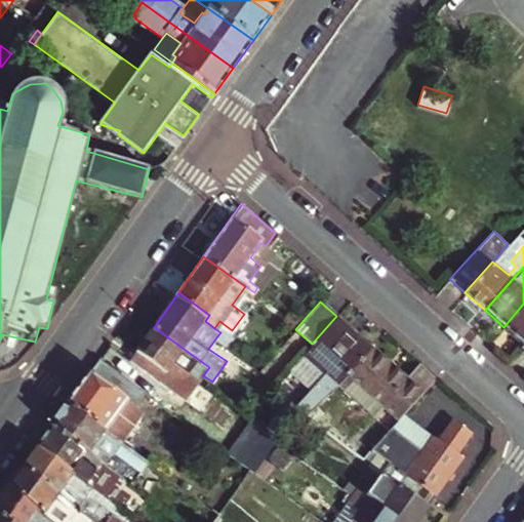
[(523,304),(504,327),(523,345),(523,304)]
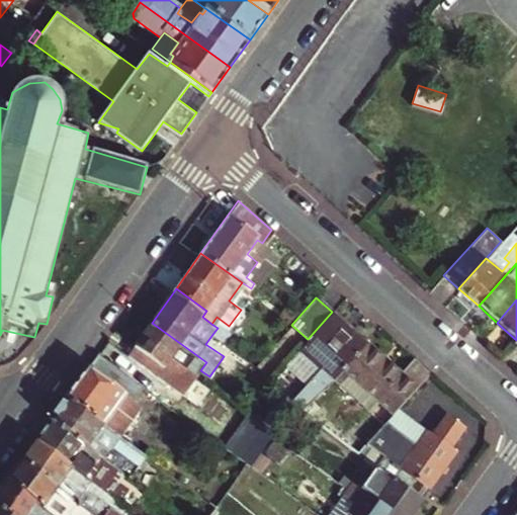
[(308,339),(343,369),(367,343),(332,312),(308,339)]
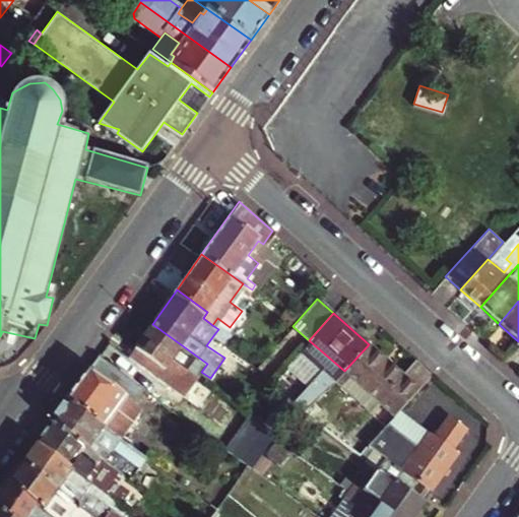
[(185,394),(201,372),(207,364),(152,324),(130,354),(185,394)]
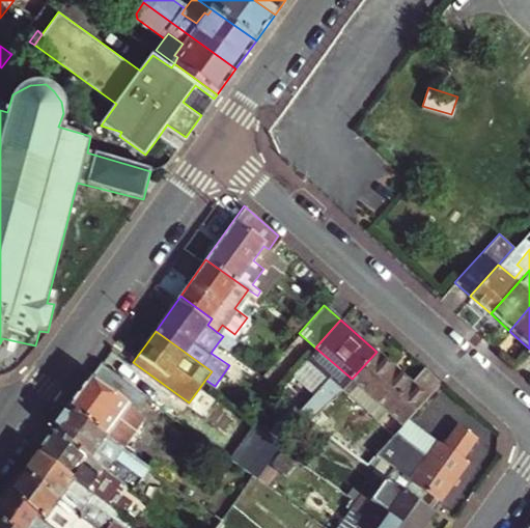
[(412,382),(377,352),(352,379),(403,425),(442,382),(425,367),(412,382)]
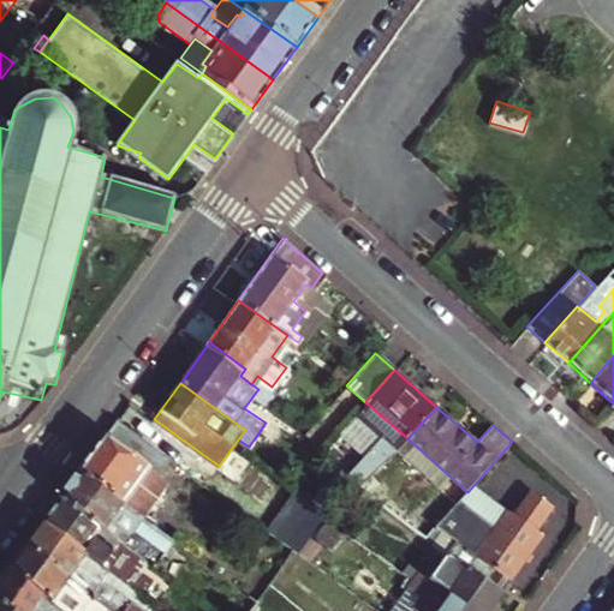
[(361,414),(345,431),(364,449),(381,432),(361,414)]
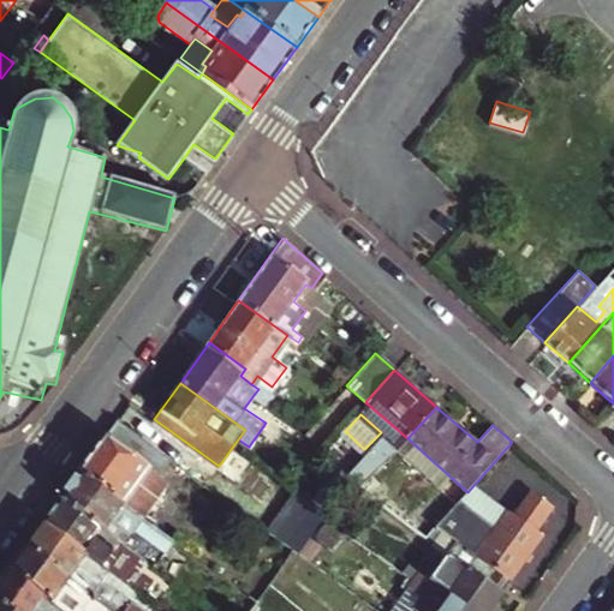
[(155,474),(167,459),(115,419),(79,469),(143,516),(167,483),(155,474)]
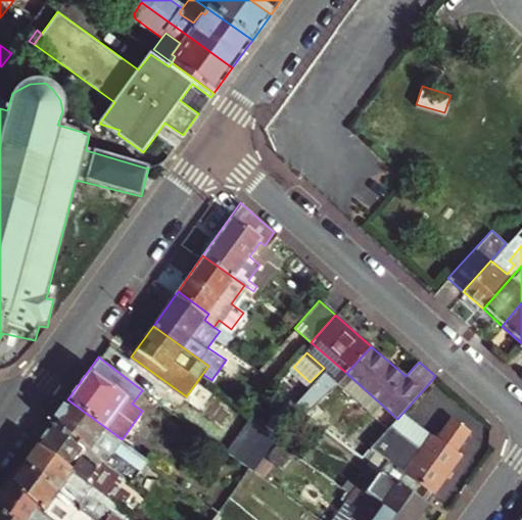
[(325,403),(338,377),(321,367),(307,393),(325,403)]
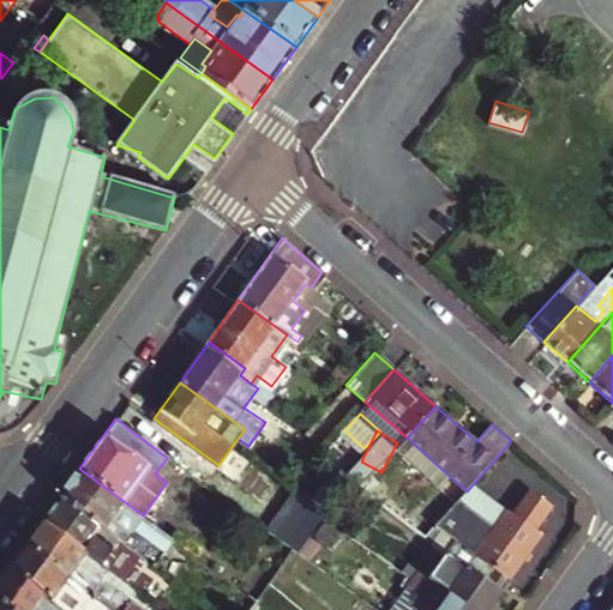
[(174,538),(143,515),(79,469),(59,497),(120,541),(149,562),(154,566),(174,538)]
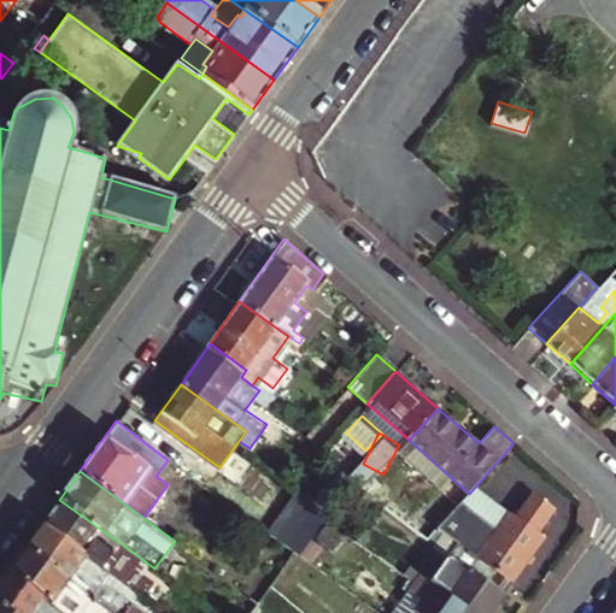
[(327,519),(317,511),(298,491),(283,511),(267,534),(292,552),(294,549),(327,519)]
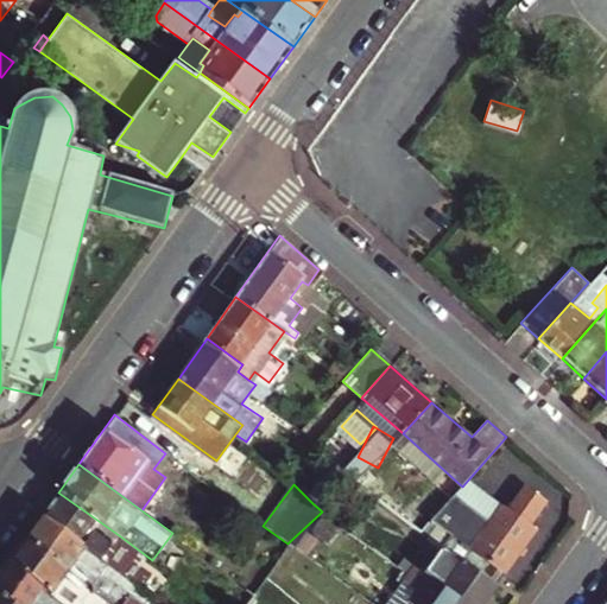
[(485,521),(451,498),(430,521),(434,523),(448,533),(505,573),(536,531),(530,526),(547,502),(523,484),(506,508),(499,503),(485,521)]
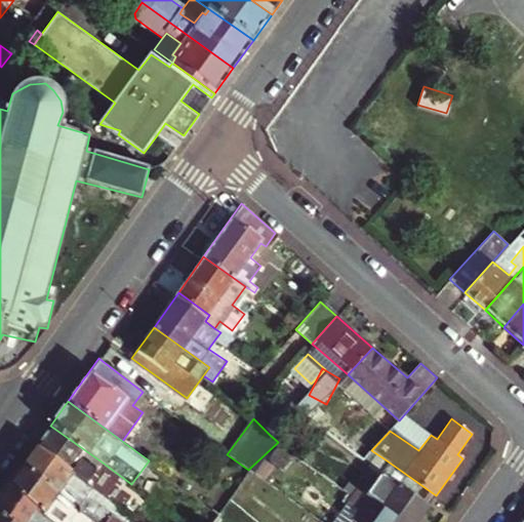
[(278,442),(290,431),(282,423),(270,435),(278,442)]
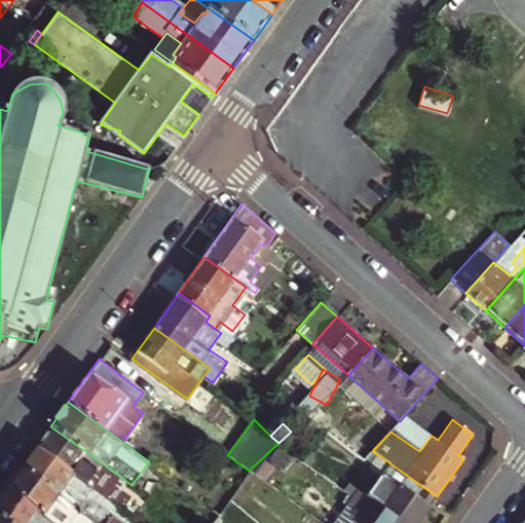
[(127,482),(103,463),(50,426),(35,448),(122,511),(133,496),(122,489),(127,482)]
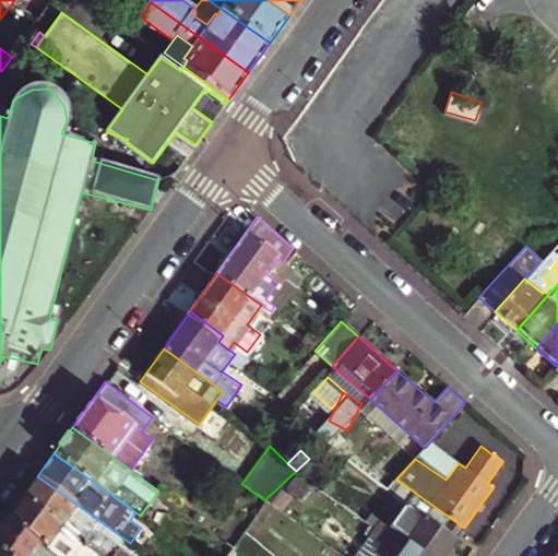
[(99,554),(102,555),(135,555),(140,549),(130,543),(37,476),(22,498),(99,554)]
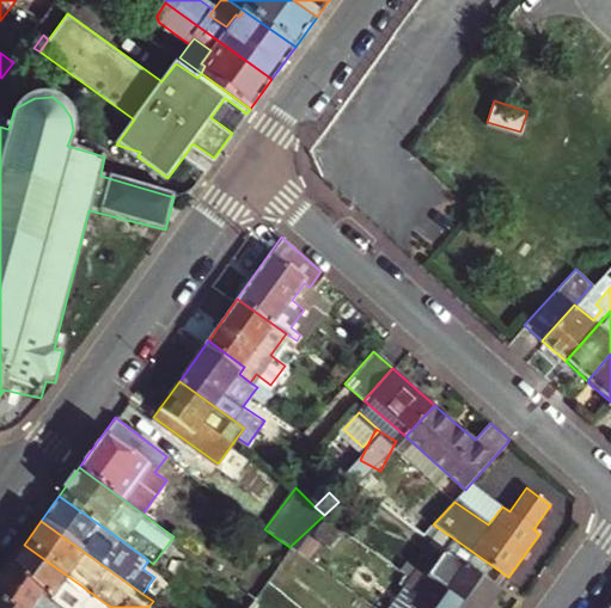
[(426,542),(440,552),(451,538),(437,527),(426,542)]
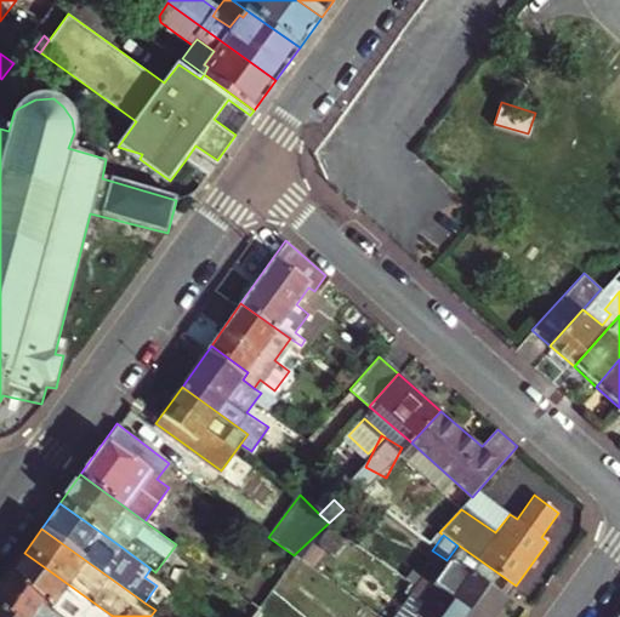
[(447,560),(431,584),(477,616),(493,616),(516,586),(458,546),(447,560)]
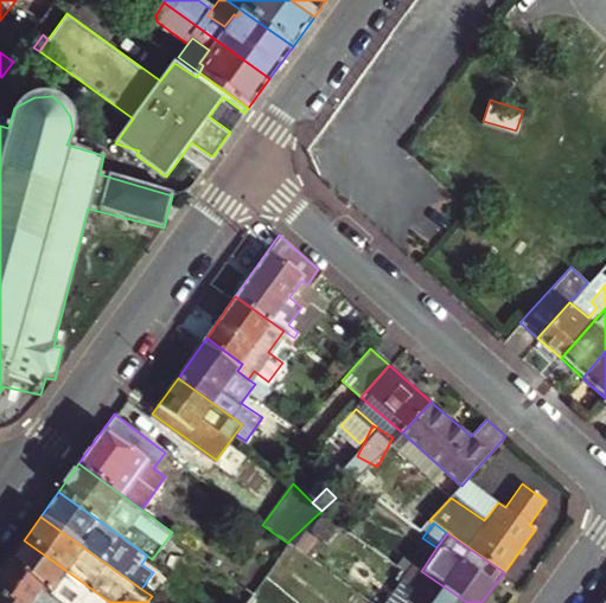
[(24,540),(7,563),(62,602),(106,602),(108,601),(24,540)]
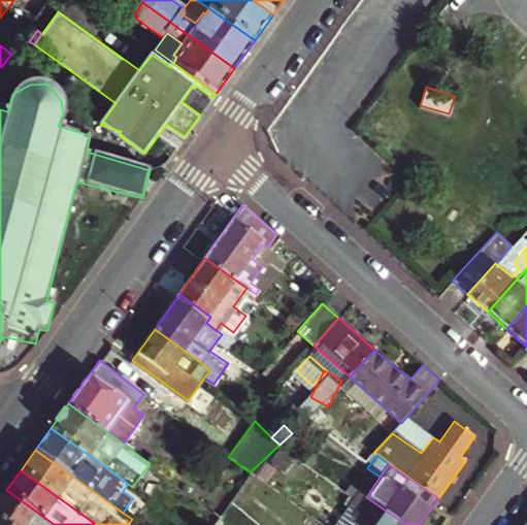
[(0,498),(0,517),(11,524),(54,524),(6,490),(0,498)]
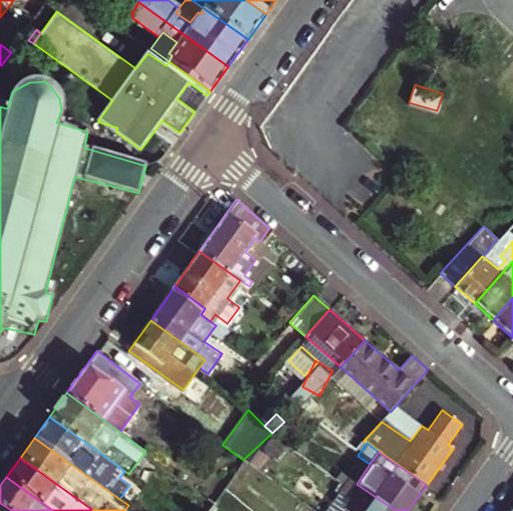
[(323,510),(395,510),(356,484),(347,478),(323,510)]
